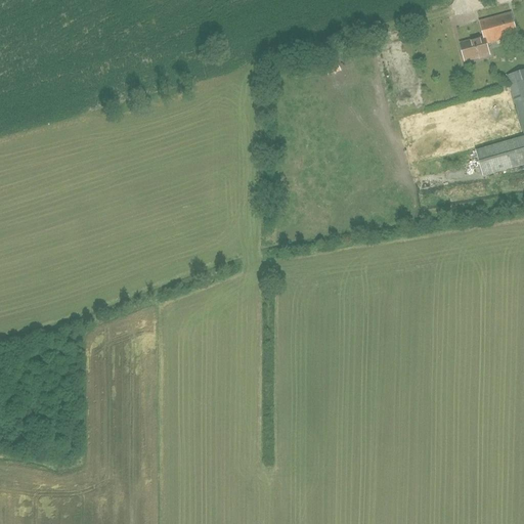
[(489,55),(486,44),(517,36),(511,13),(480,22),(484,38),(461,44),(466,61),(489,55)]
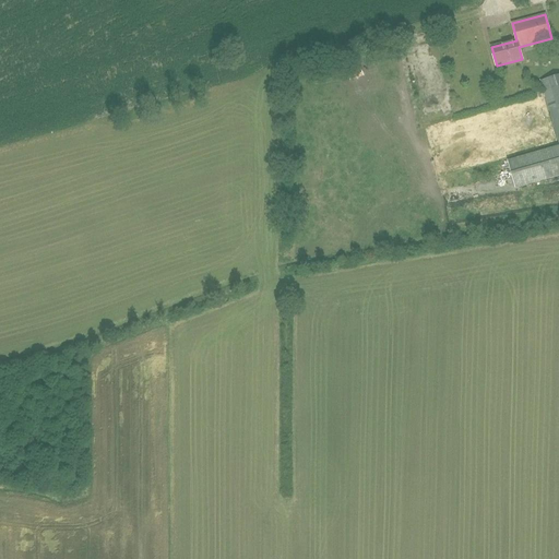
[(351,80),(364,75),(360,67),(347,71),(351,80)]
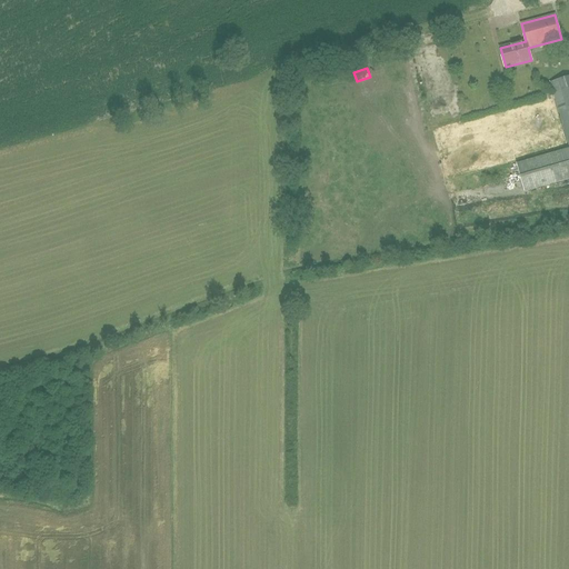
[(568,145),(568,77),(551,83),(568,145)]
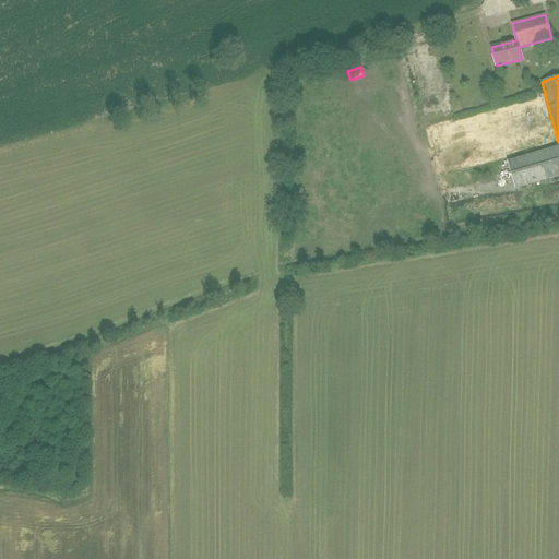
[(425,127),(440,177),(557,143),(542,92),(425,127)]
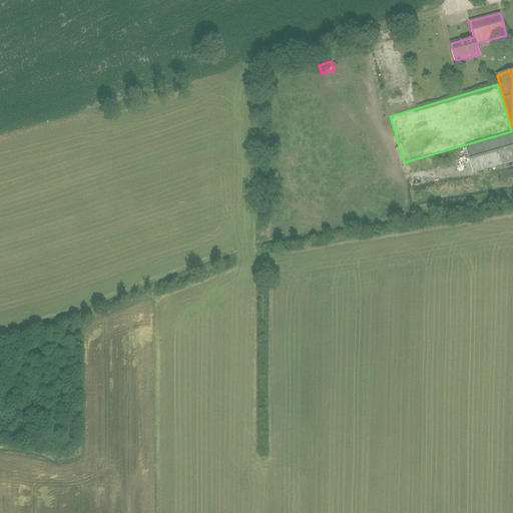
[(512,134),(466,148),(473,172),(473,173),(512,161),(512,134)]
